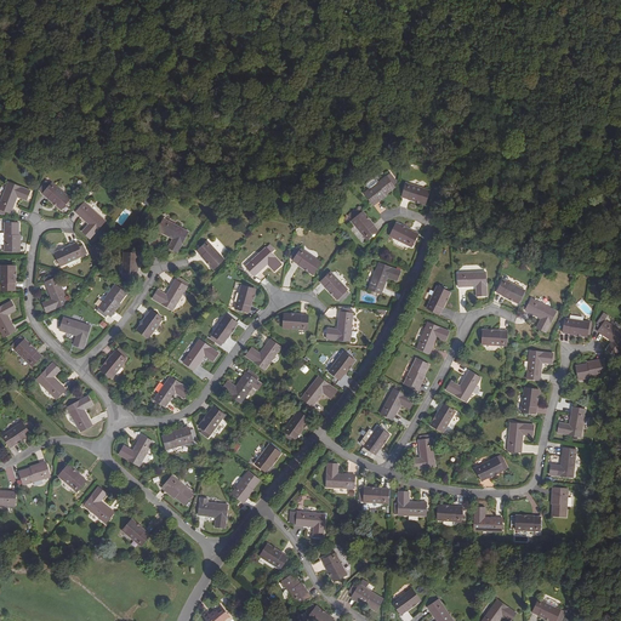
[(386,176),(386,177),(389,175),(394,181),(391,183),(393,184),(397,182),(389,174),(386,176)]
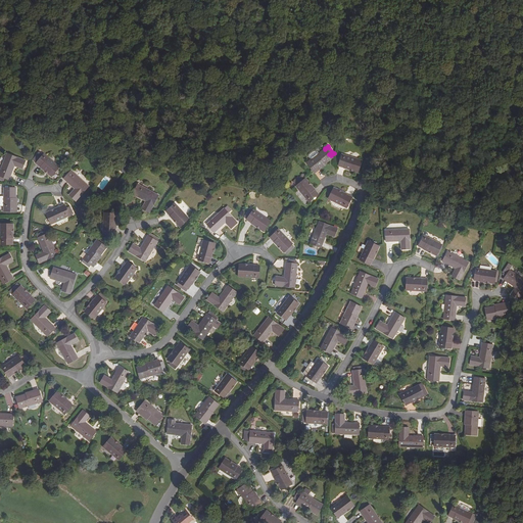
[(306,162),(312,171),(324,161),(325,162),(332,157),(329,154),(332,152),(328,147),(325,149),(325,148),(318,153),(317,151),(315,151),(308,155),(308,156),(311,159),(306,162)]
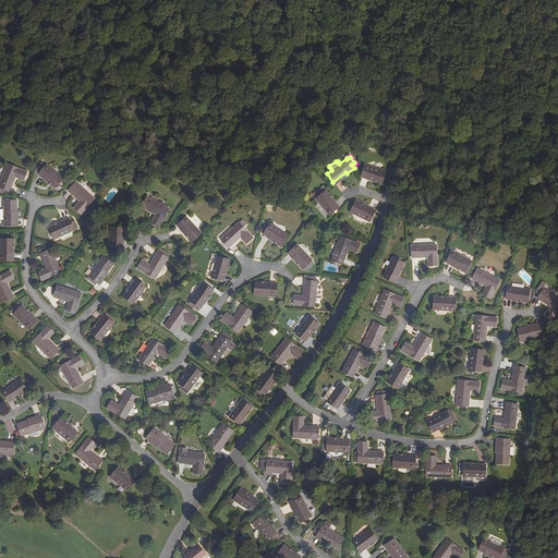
[(20,176),(19,178),(24,180),(27,171),(8,164),(0,182),(0,187),(10,192),(15,177),(16,174),(20,176)]
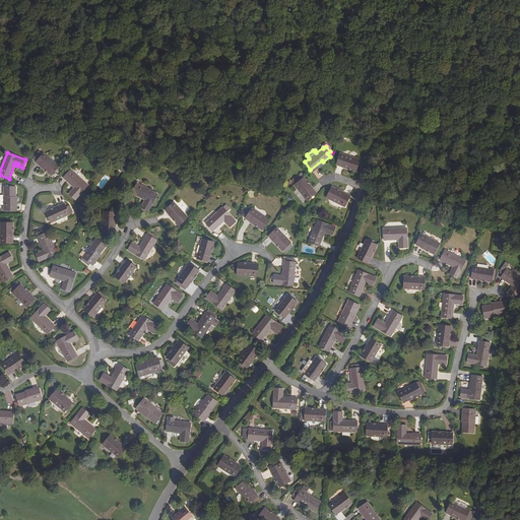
[(37,160),(36,163),(51,176),(59,166),(43,153),(42,154),(40,153),(35,158),(37,160)]
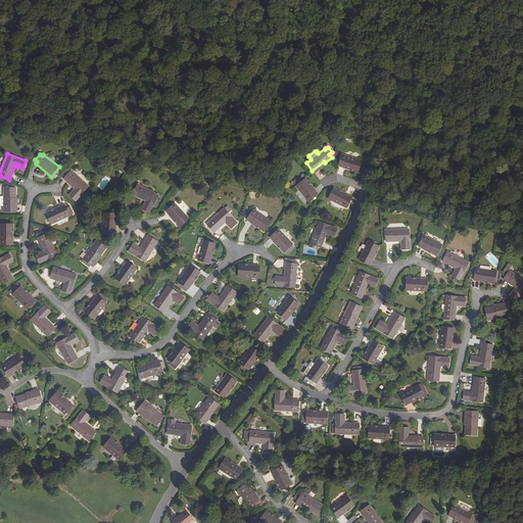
[(362,160),(342,154),(338,167),(358,173),(362,160)]
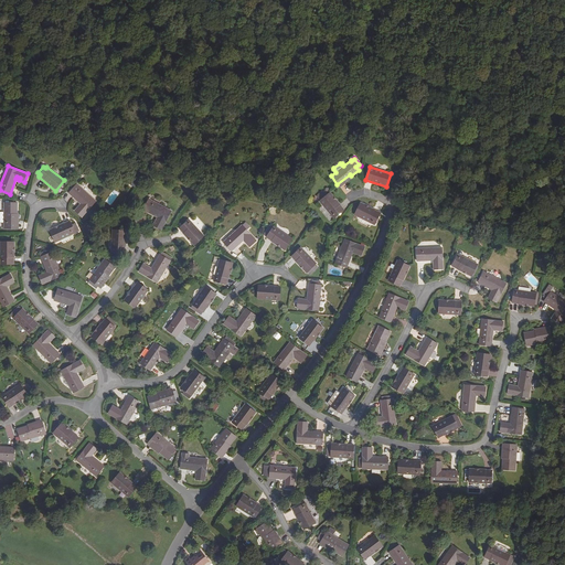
[(339,185),(351,176),(350,174),(337,184),(339,185)]
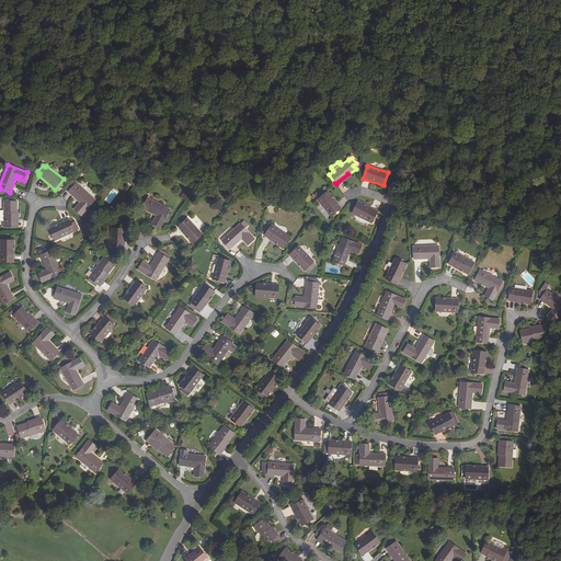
[(95,199),(77,183),(68,192),(80,203),(75,209),(81,216),(95,199)]
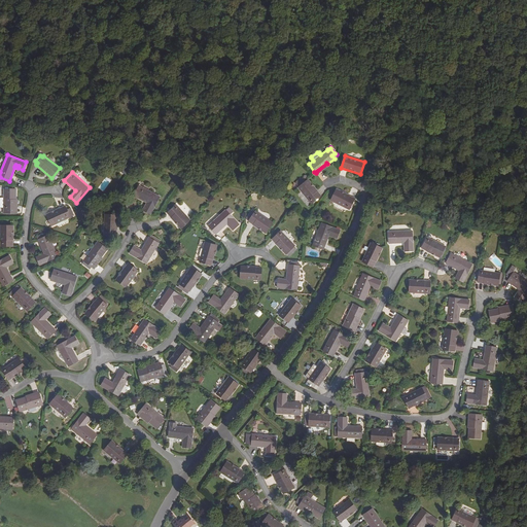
[(311,204),(320,196),(308,180),(299,187),(311,204)]
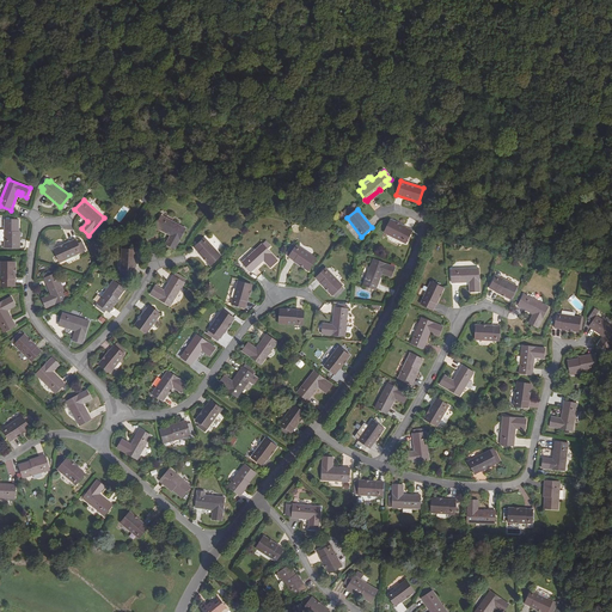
[(172,240),(169,238),(166,244),(175,249),(185,228),(161,215),(155,227),(170,236),(173,237),(172,240)]
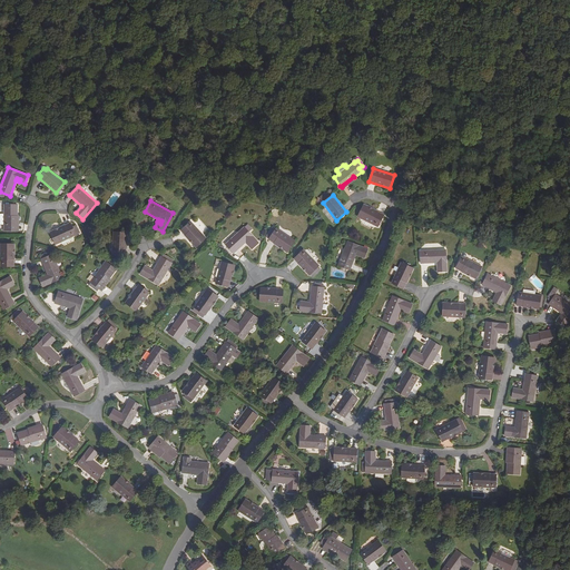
[(5,231),(15,231),(15,214),(17,214),(17,205),(5,205),(5,214),(0,214),(0,224),(5,224),(5,231)]
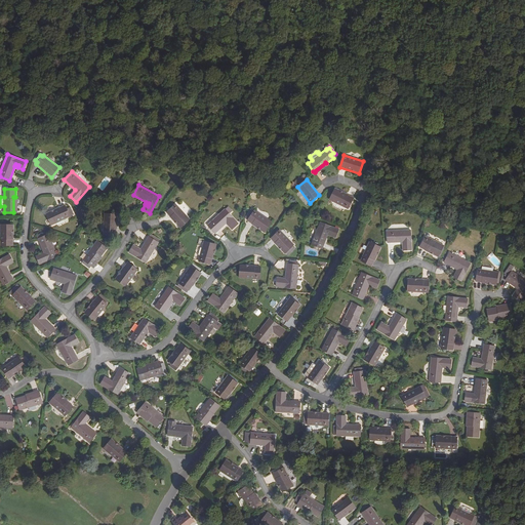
[(335,189),(329,200),(348,208),(353,197),(335,189)]
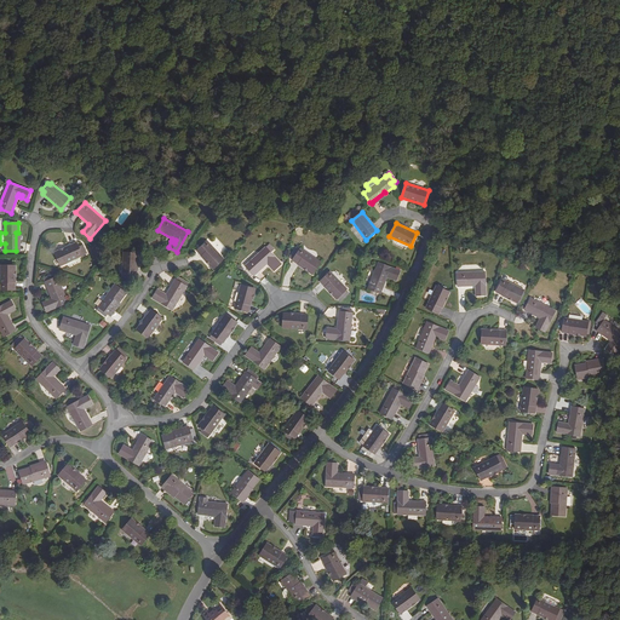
[(223,259),(207,241),(196,252),(213,269),(223,259)]
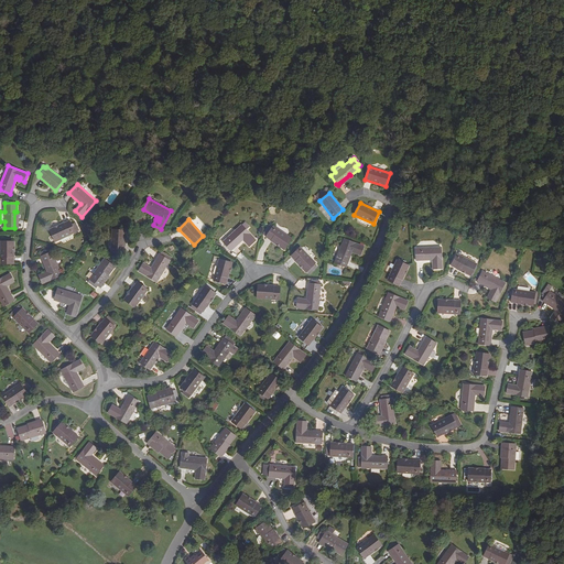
[(75,232),(75,231),(74,230),(77,228),(75,223),(72,224),(69,220),(50,229),(56,241),(75,232)]
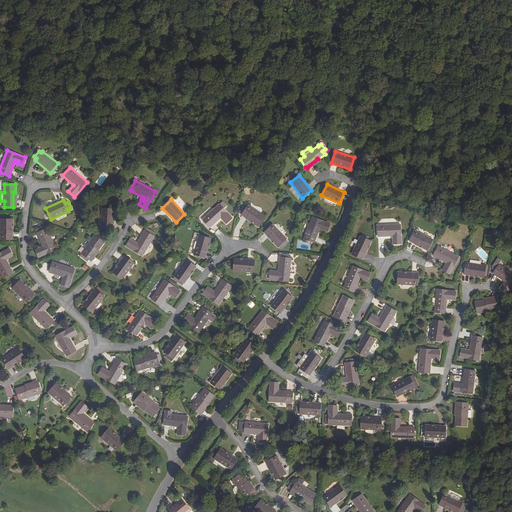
[(224,218),(222,220),(226,224),(232,218),(219,204),(202,220),(210,228),(220,218),(222,216),(224,218)]
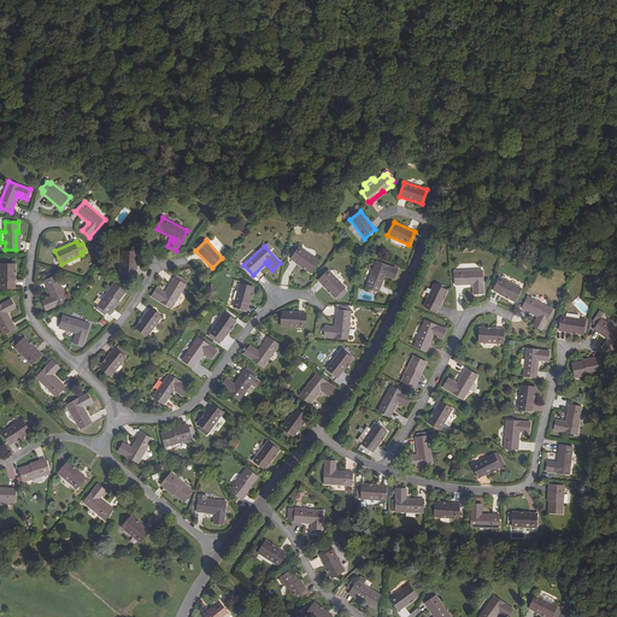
[(292,257),(291,259),(311,274),(319,260),(299,247),(298,248),(295,246),(289,254),(292,257)]
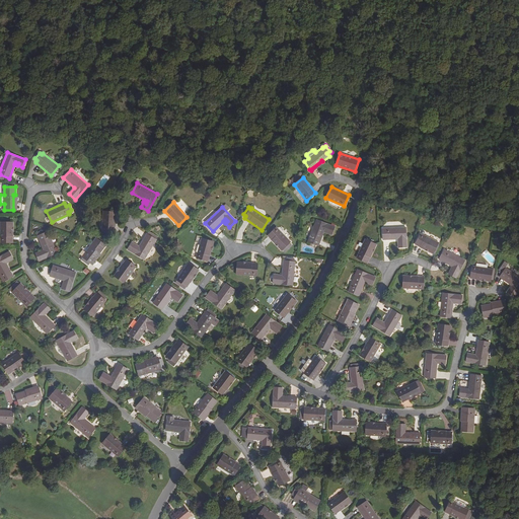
[(116,212),(103,211),(102,232),(115,232),(116,212)]
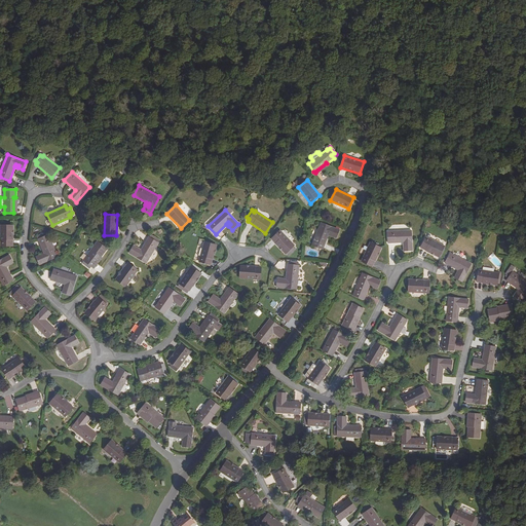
[(312,245),(323,249),(328,235),(336,238),(339,230),(321,223),(312,245)]
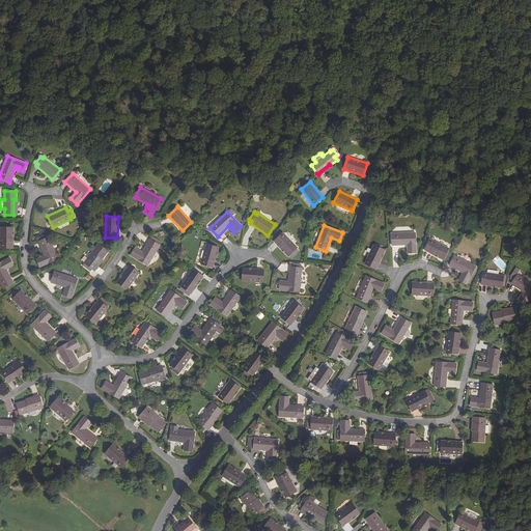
[(0,248),(14,248),(14,227),(1,227),(0,248)]
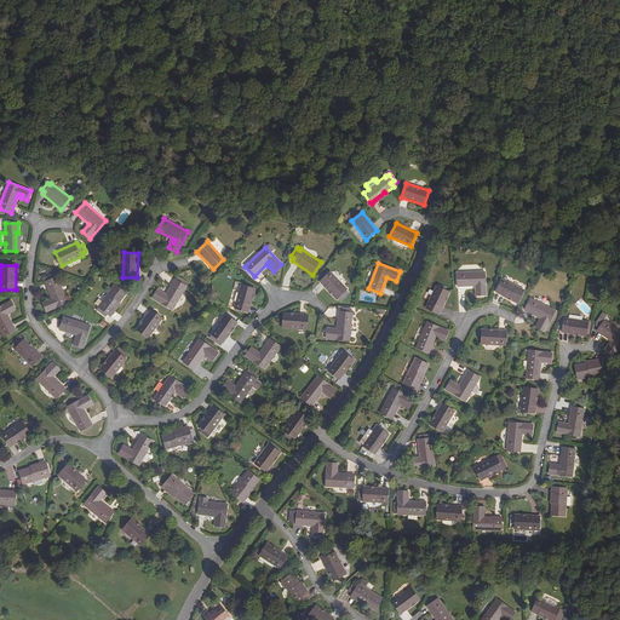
[(484,271),(457,274),(458,287),(475,286),(476,296),(486,296),(484,271)]
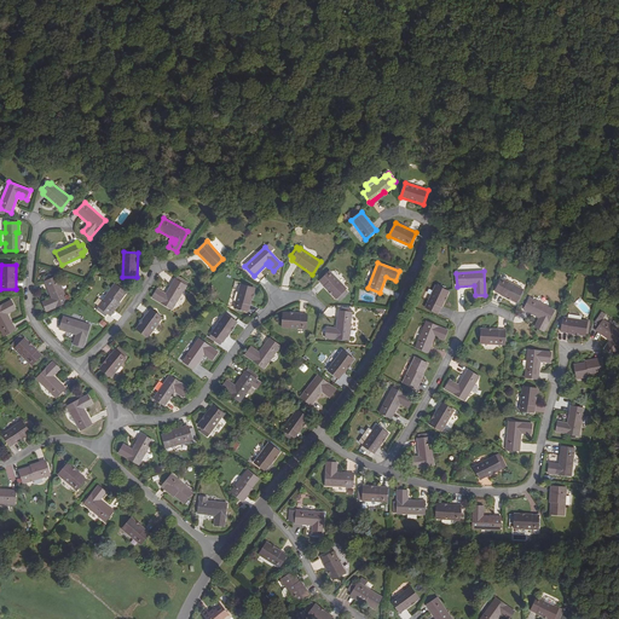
[(346,289),(329,272),(319,282),(336,299),(346,289)]
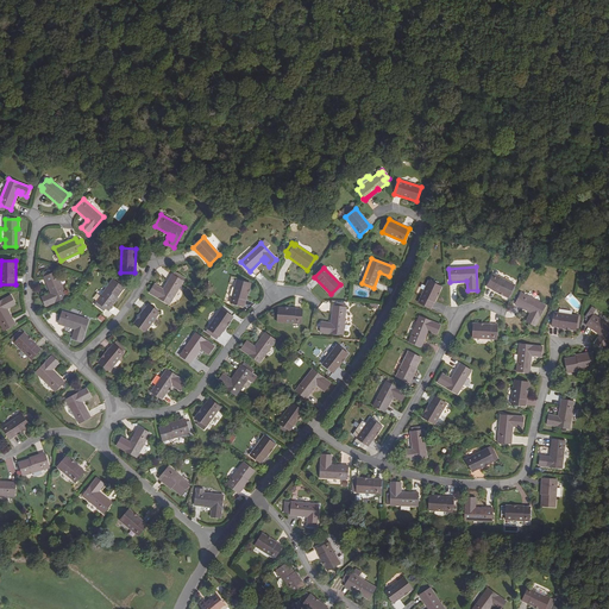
[(48,276),(44,277),(51,293),(42,297),(46,307),(67,297),(55,269),(45,272),(48,276)]
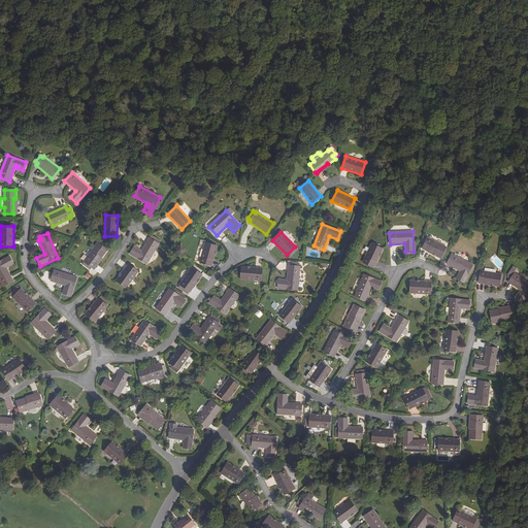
[(158,240),(154,237),(152,239),(150,238),(141,251),(134,246),(130,255),(146,264),(159,243),(157,242),(158,240)]
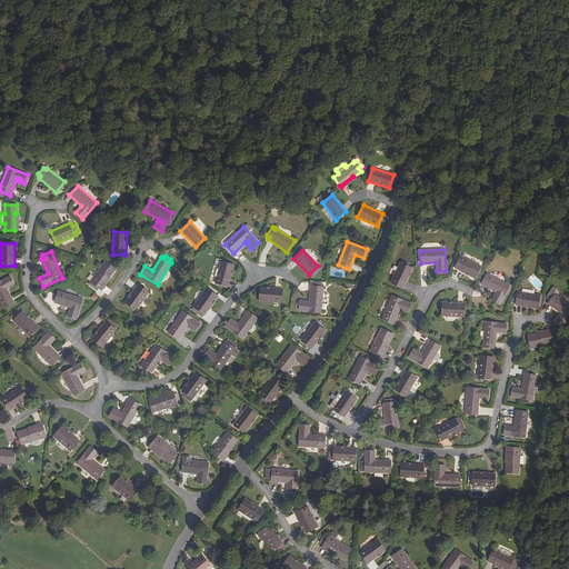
[(480,266),(461,257),(455,268),(475,278),(480,266)]
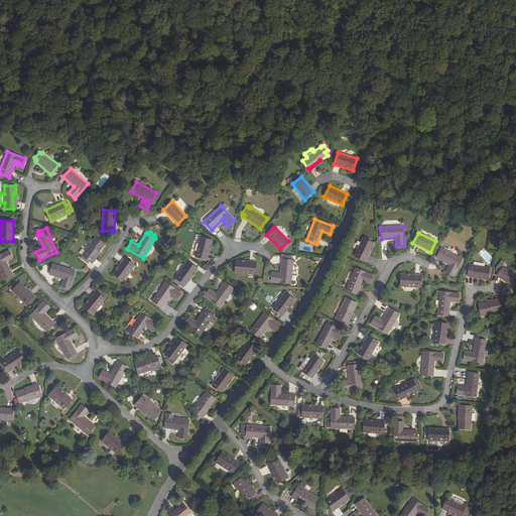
[(98,249),(100,250),(105,244),(96,237),(82,255),(90,261),(98,249)]
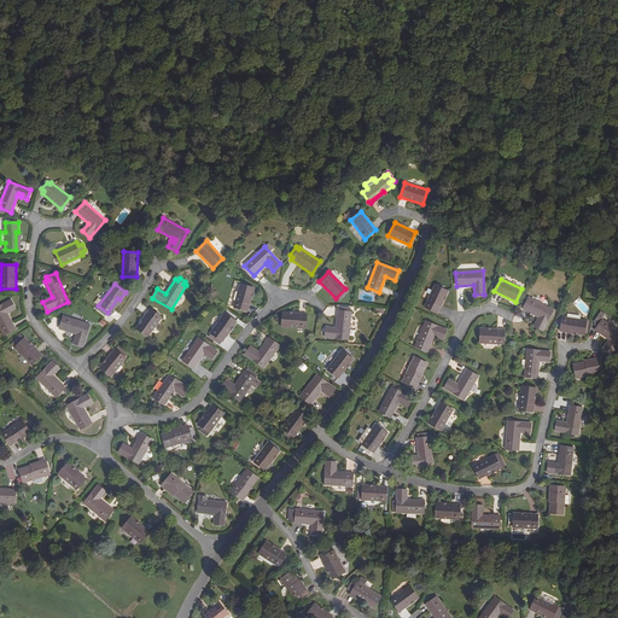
[(248,312),(255,287),(240,284),(234,308),(248,312)]
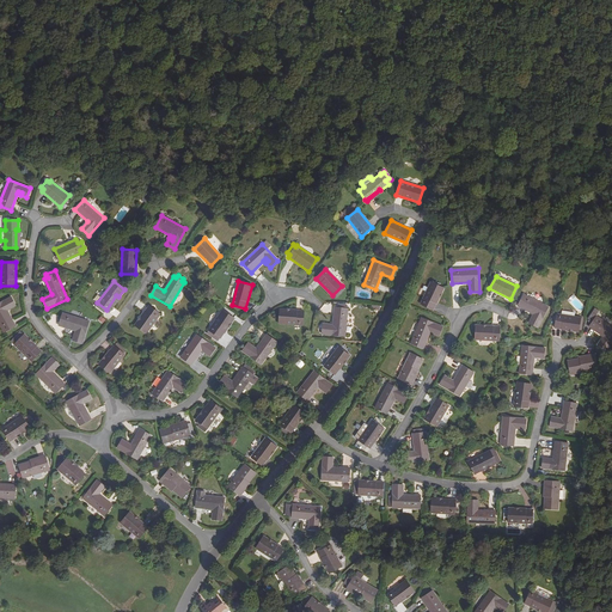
[(433,311),(444,288),(430,282),(420,305),(433,311)]
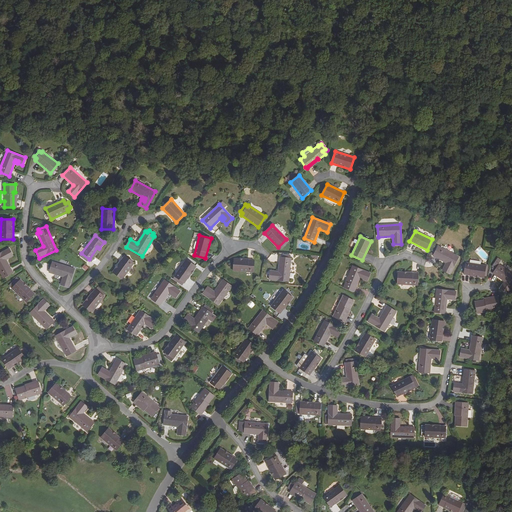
[(438,246),(433,256),(446,263),(442,270),(450,274),(458,257),(438,246)]
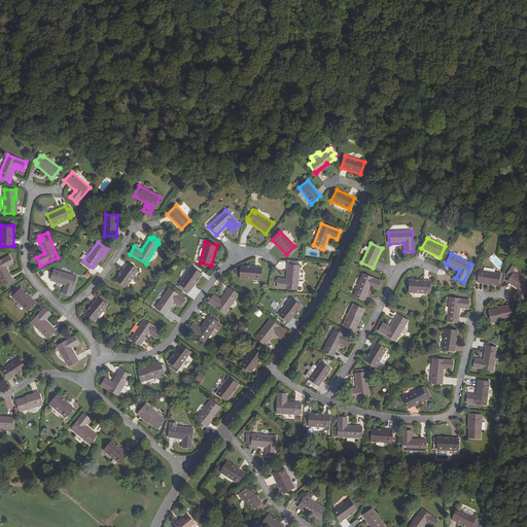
[(93,268),(102,255),(100,254),(92,267),(93,268)]
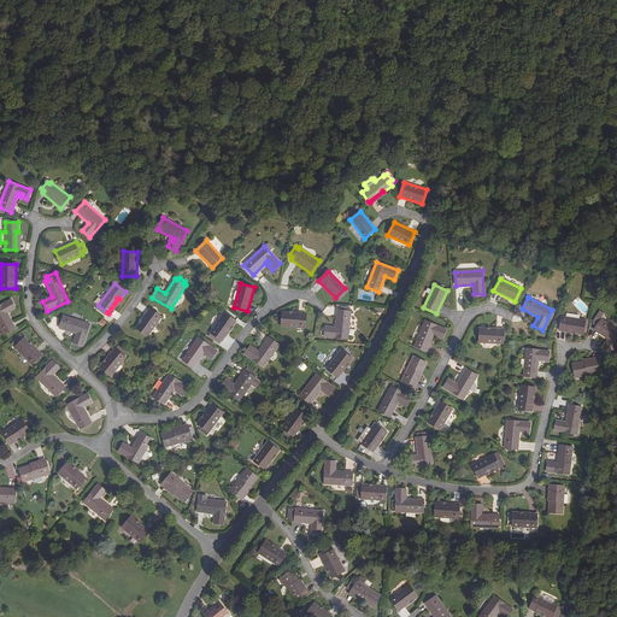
[(0,305),(0,328),(4,335),(16,329),(7,313),(16,309),(11,299),(0,305)]
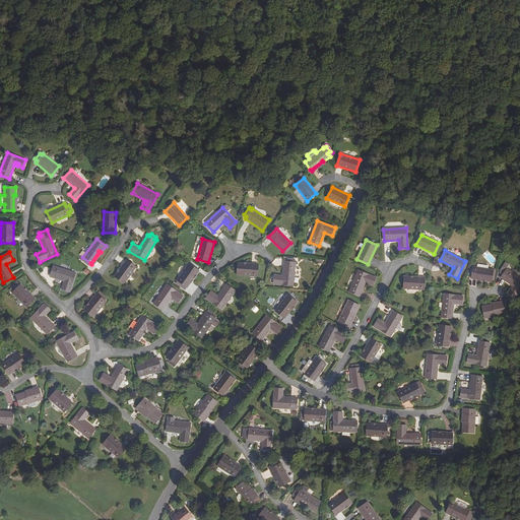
[(279,278),(279,275),(274,275),(273,283),(293,285),(296,262),(294,262),(294,259),(287,259),(286,261),(284,261),(282,276),(282,278),(279,278)]
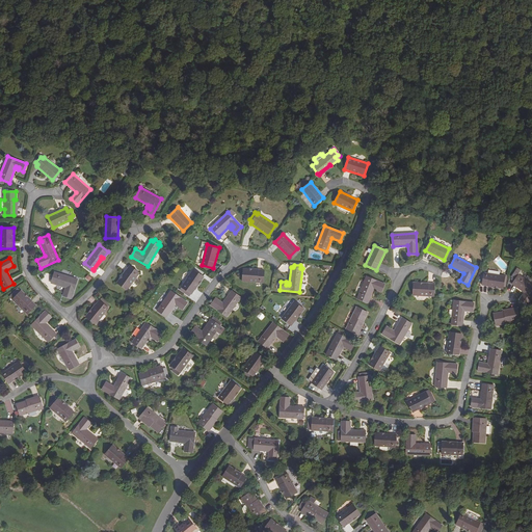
[(117,283),(128,290),(139,273),(129,266),(117,283)]
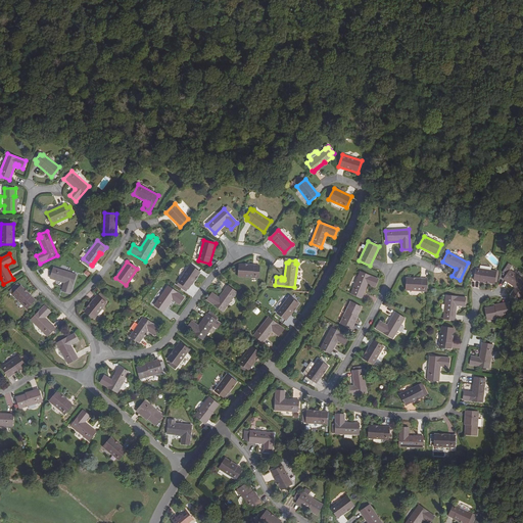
[(238,277),(258,278),(259,266),(239,265),(238,277)]
